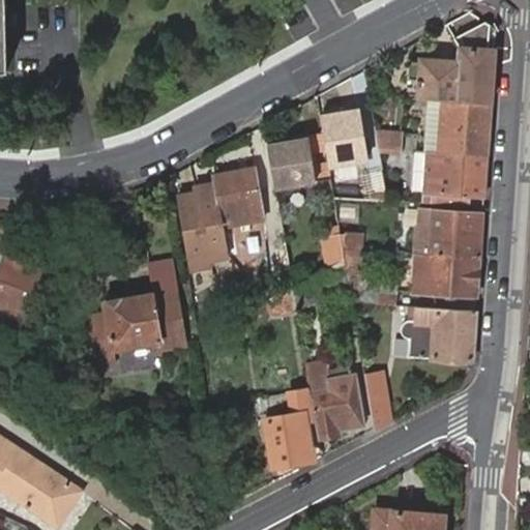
[(493,50),(459,47),(458,61),(455,100),(489,102),(493,50)]
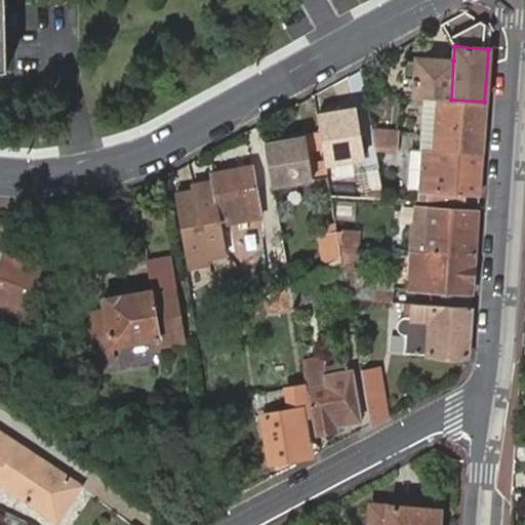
[(422,98),(437,99),(451,99),(453,61),(415,57),(415,62),(404,61),(403,78),(414,79),(413,97),(422,98)]
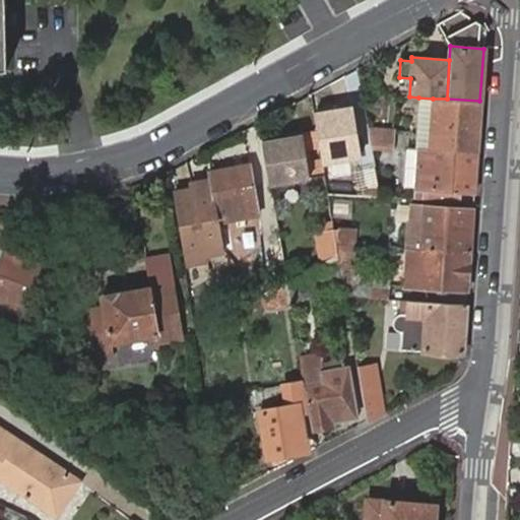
[(429,149),(433,99),(418,98),(415,148),(429,149)]
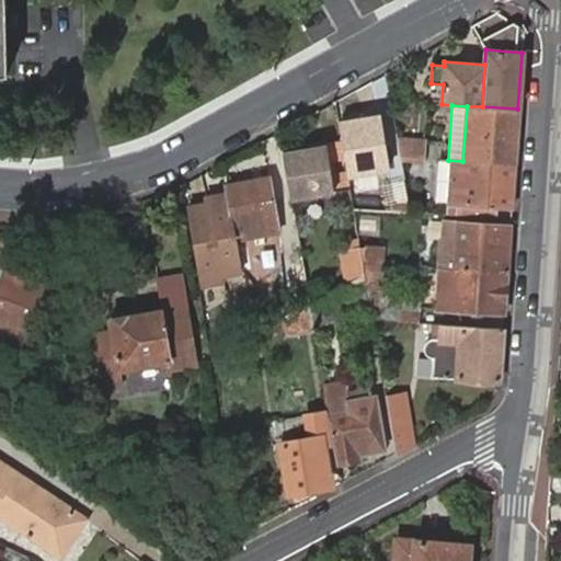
[(462,161),(467,161),(514,163),(517,109),(482,106),(467,106),(462,161)]
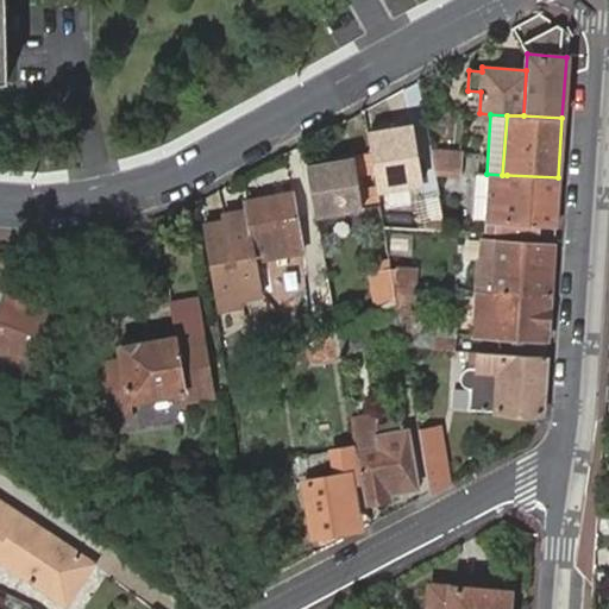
[(378,180),(424,173),(415,126),(370,133),(378,180)]
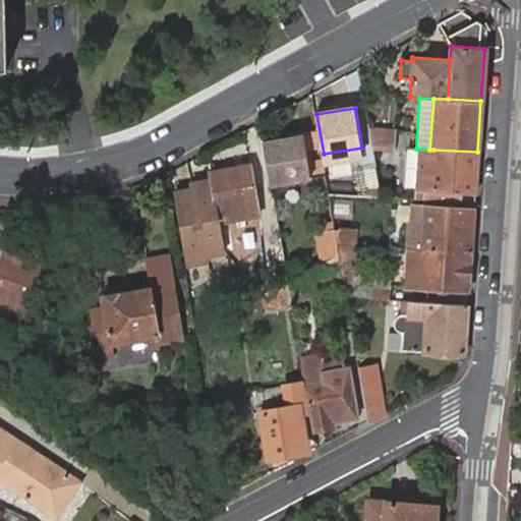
[(368,129),(370,146),(382,146),(392,147),(393,130),(368,129)]
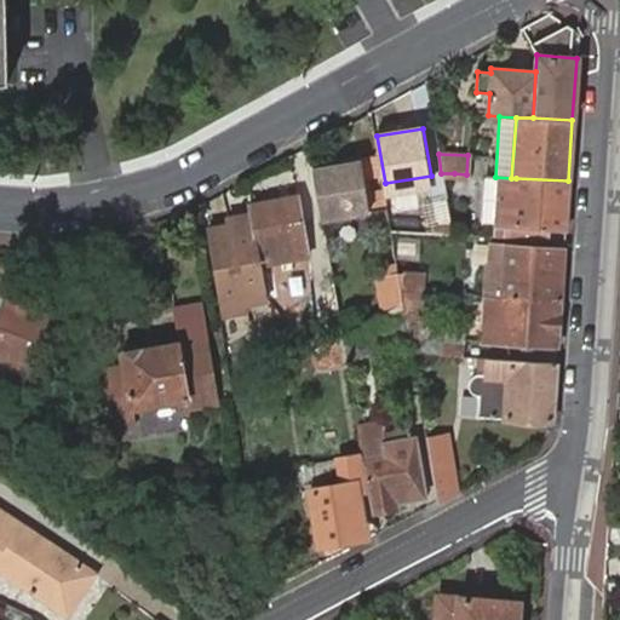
[(360,161),(311,168),(321,219),(368,212),(360,161)]
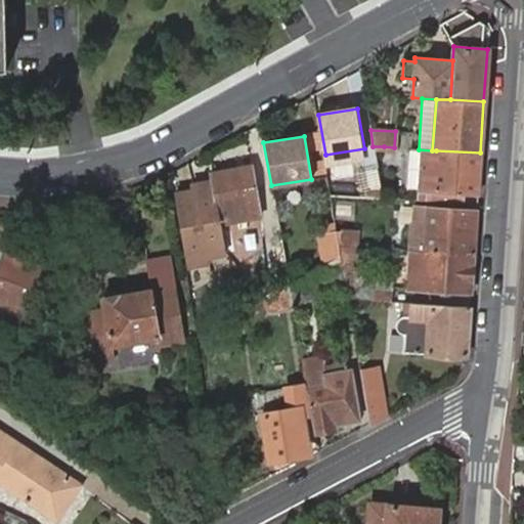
[(388,166),(384,146),(373,146),(374,156),(376,167),(388,166)]
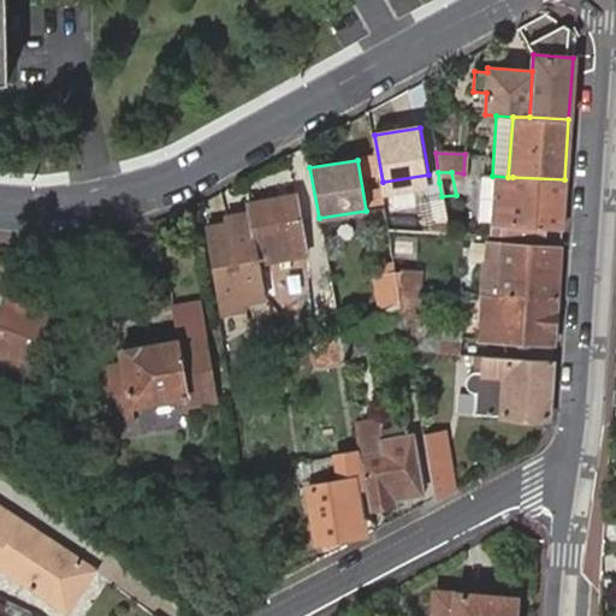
[(509,227),(513,177),(508,177),(492,176),(490,226),(509,227)]
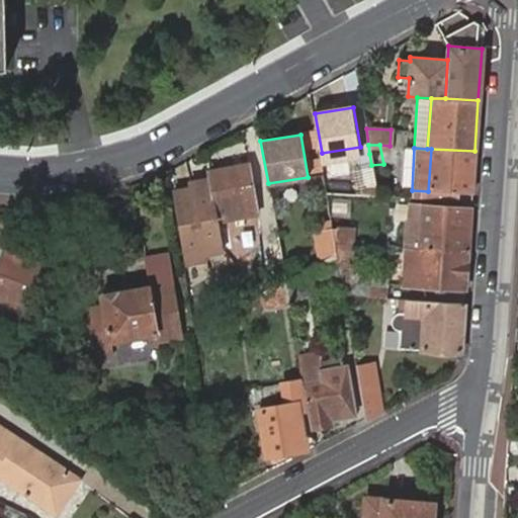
[(427,199),(450,200),(450,190),(471,192),(475,151),(431,149),(428,191),(427,199)]
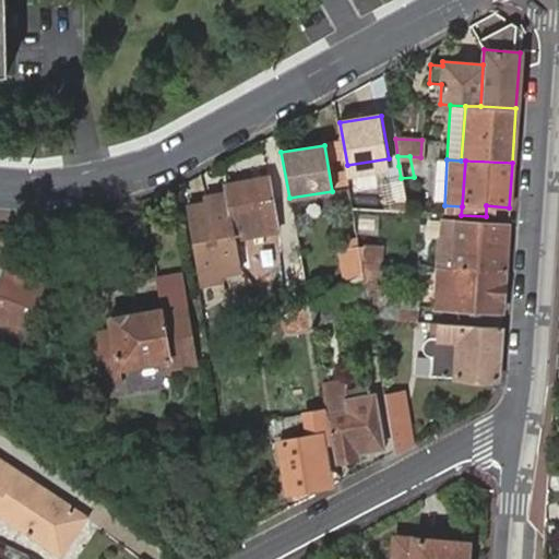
[(401,178),(399,166),(384,169),(387,190),(348,194),(352,207),(406,212),(401,178)]
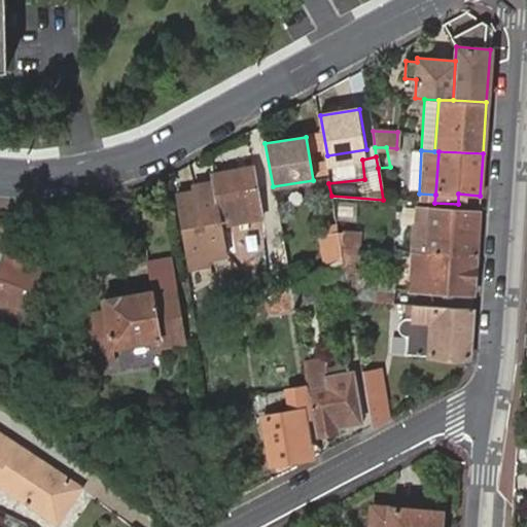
[(219,227),(259,220),(251,169),(211,175),(212,183),(192,187),(192,194),(174,197),(186,269),(207,266),(206,259),(224,256),(219,227)]
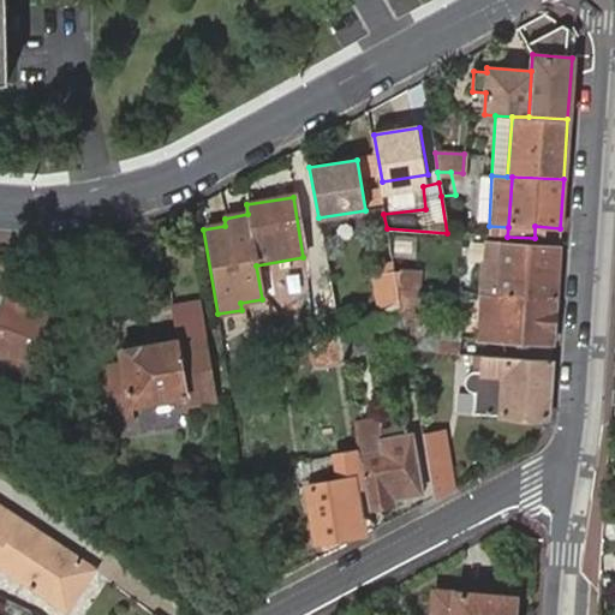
[(479,294),(555,299),(559,249),(501,244),(484,244),(479,294)]
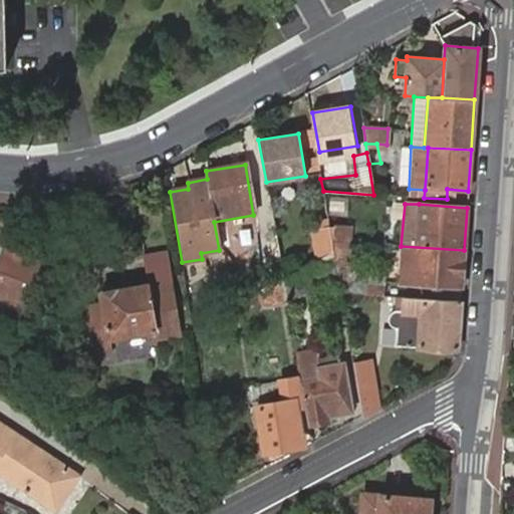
[(311,254),(332,251),(331,241),(328,226),(307,230),(311,254)]
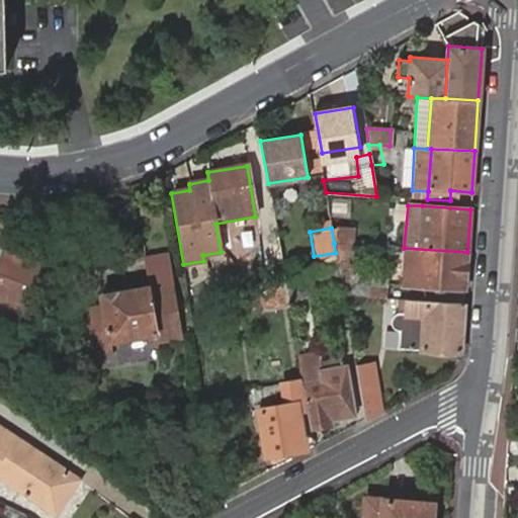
[(338,243),(351,244),(352,230),(335,228),(338,243)]
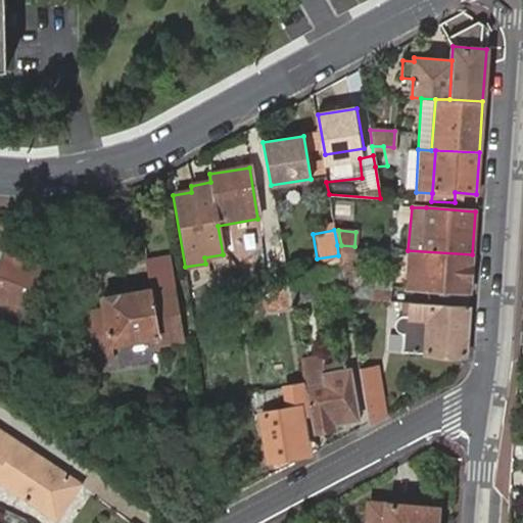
[(273,270),(284,268),(280,239),(268,241),(273,270)]
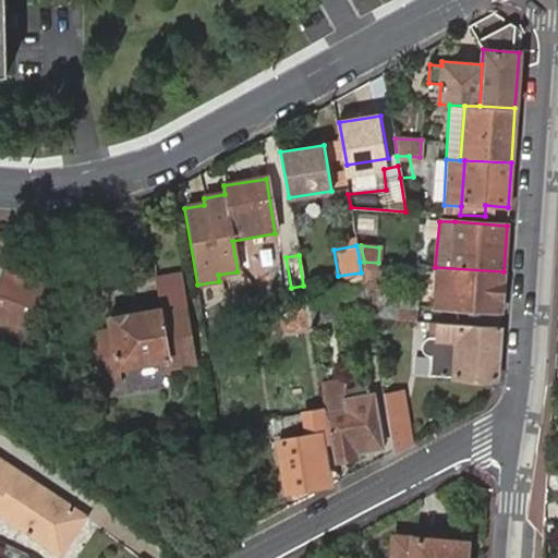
[(361,273),(362,274),(365,296),(368,317),(417,320),(420,299),(389,296),(385,284),(376,282),(378,263),(364,262),(360,262),(361,273)]
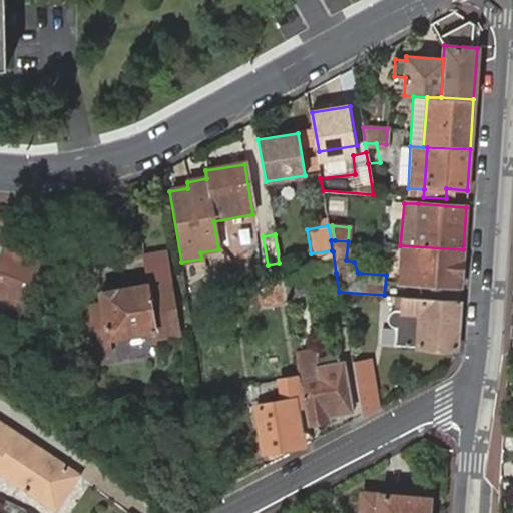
[(409,283),(460,287),(463,249),(400,245),(399,253),(411,254),(409,283)]
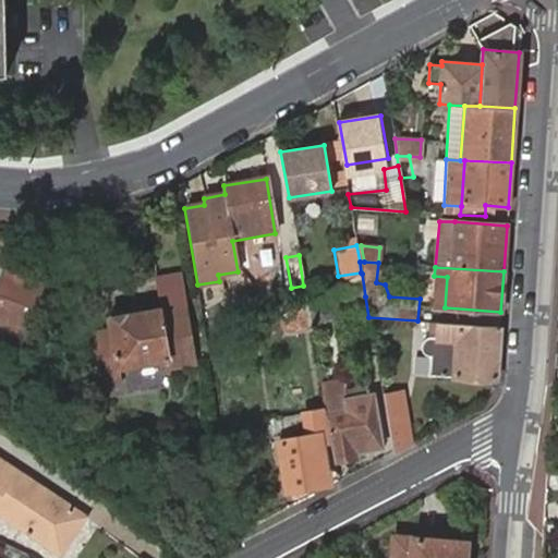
[(2,271),(0,278),(0,318),(28,329),(44,288),(2,271)]
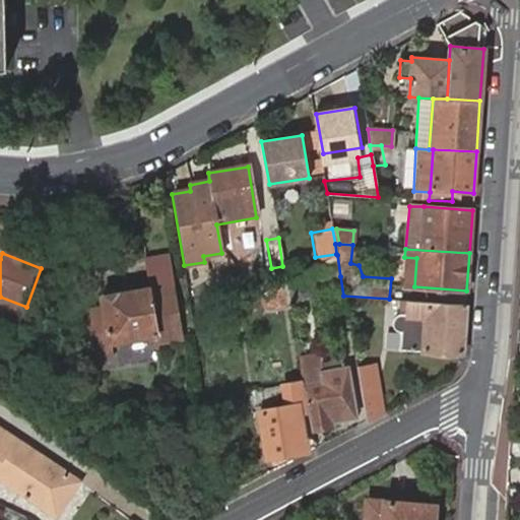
[(337,255),(285,282),(288,302),(340,276),(337,255)]
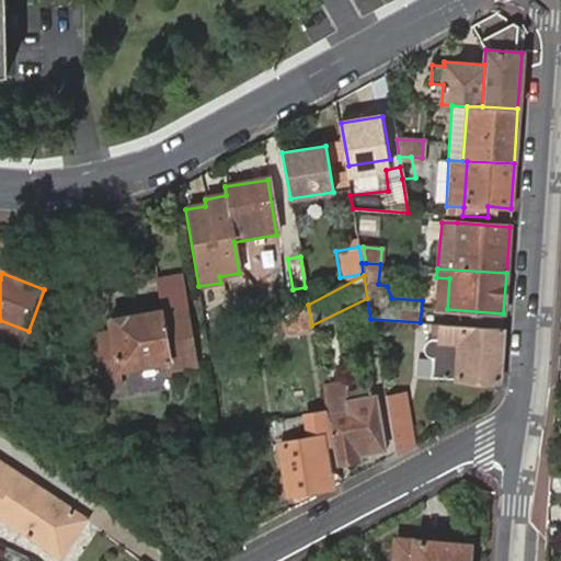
[(447,309),(449,278),(436,277),(434,308),(447,309)]
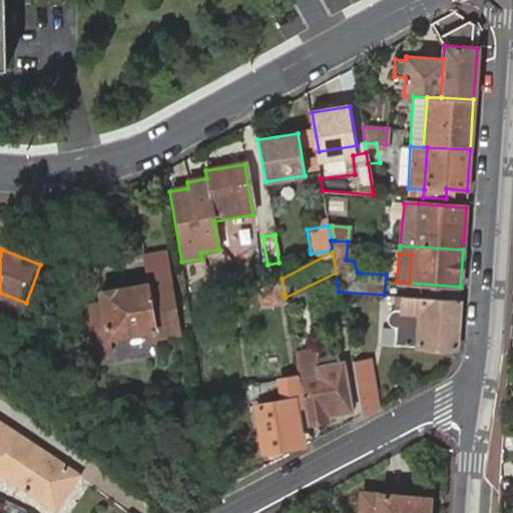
[(282,279),(270,285),(272,308),(287,307),(285,298),(282,279)]
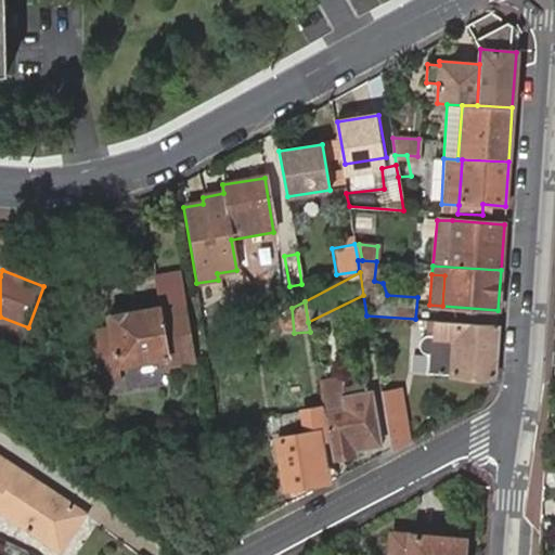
[(111,326),(89,330),(97,382),(119,378),(118,365),(163,360),(166,359),(168,369),(189,366),(180,311),(160,314),(159,308),(129,312),(123,308),(113,310),(108,317),(111,326)]
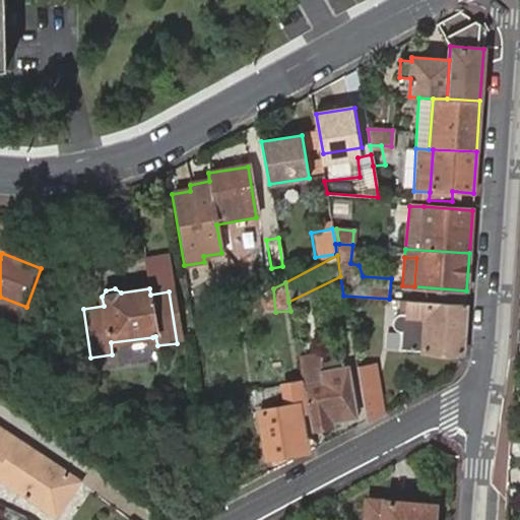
[(465,304),(407,300),(406,315),(403,313),(399,312),(395,313),(391,317),(390,320),(390,323),(391,326),(394,328),(399,330),(397,347),(461,353),(465,304)]
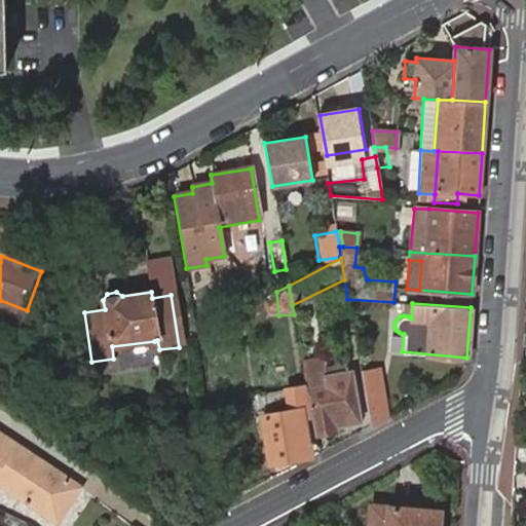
[(360,372),(369,426),(387,417),(379,368),(360,372)]
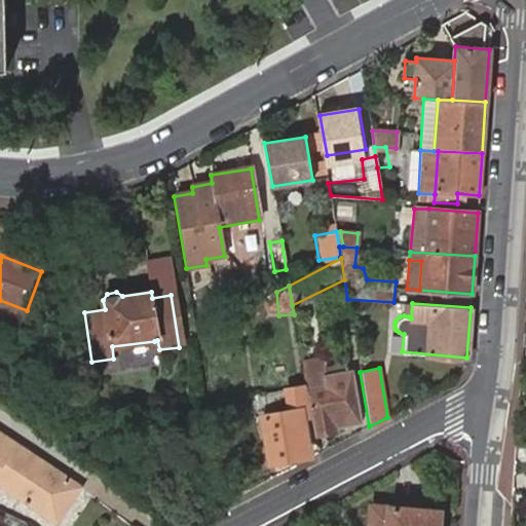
[(306,390),(313,435),(334,430),(333,424),(355,420),(349,373),(324,378),(304,381),(306,390)]
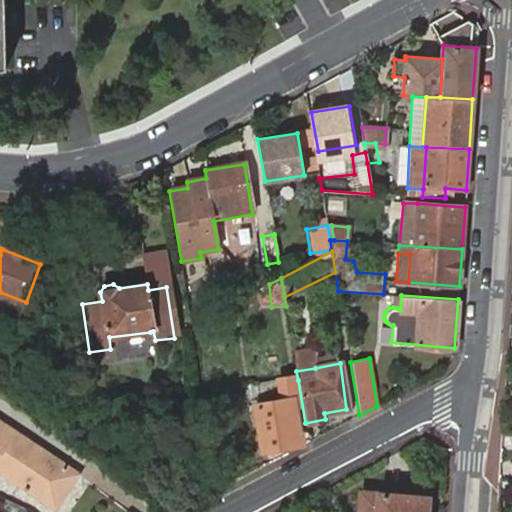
[(261,450),(263,466),(298,448),(296,435),(290,392),(280,394),(280,400),(254,405),(261,450)]
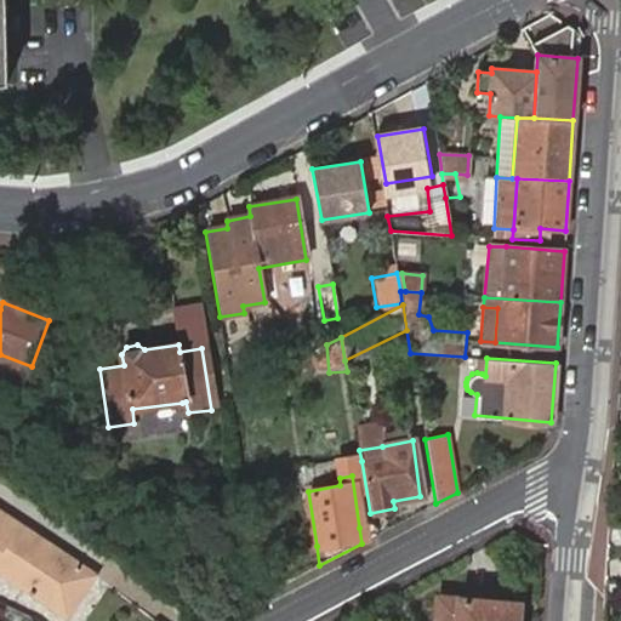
[(0,568),(26,587),(53,547),(0,508),(0,568)]
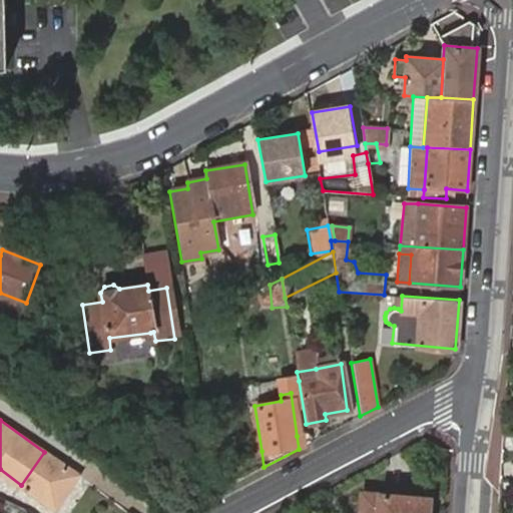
[(77,476),(44,452),(21,485),(54,508),(77,476)]
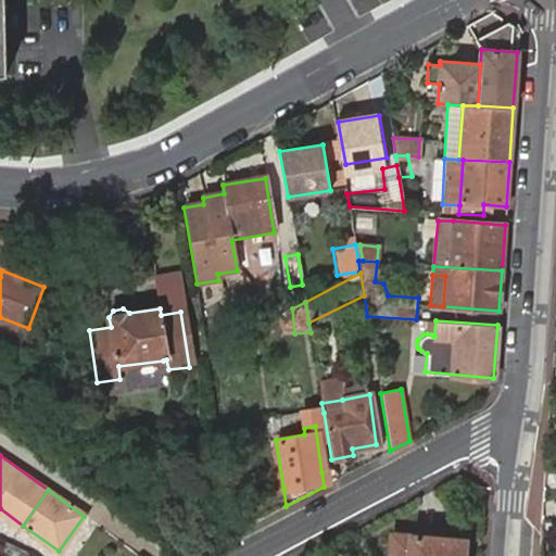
[(460,555),(463,542),(393,536),(391,555),(460,555)]
